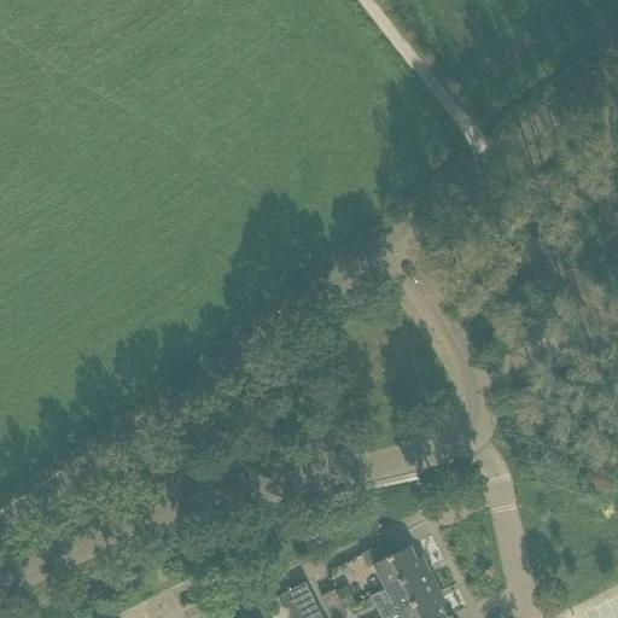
[(394,555),(388,542),(361,555),(367,570),(374,566),(386,592),(429,570),(421,557),(417,559),(409,547),(394,555)]
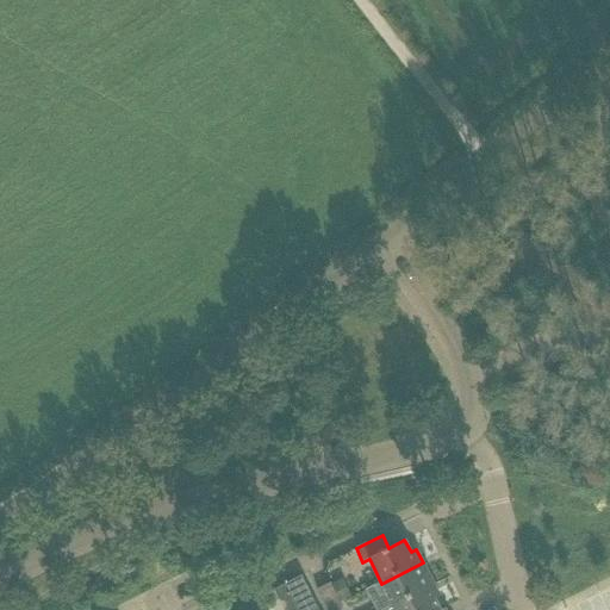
[(434,584),(423,562),(381,584),(392,605),(434,584)]
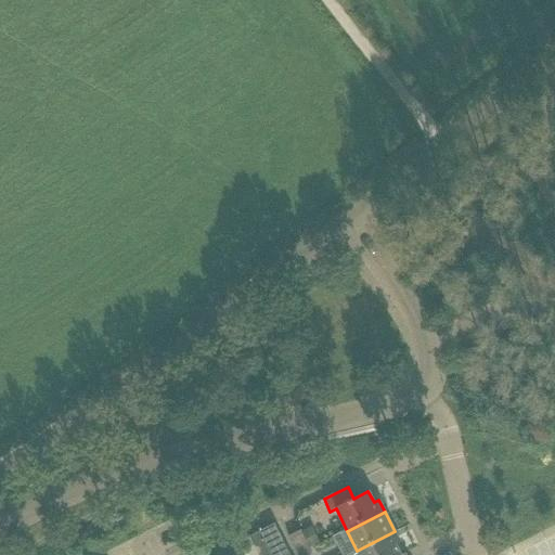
[(289,554),(274,524),(259,531),(270,554),(289,554)]
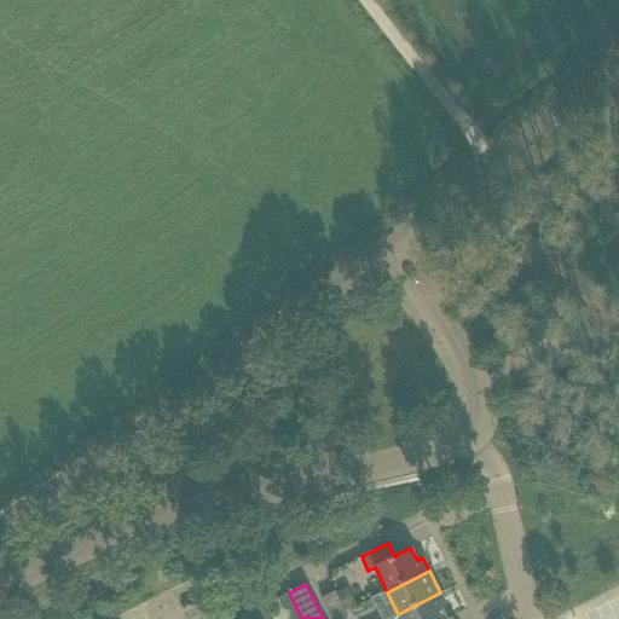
[(346,618),(347,618),(335,594),(334,593),(322,599),(331,618),(346,618)]
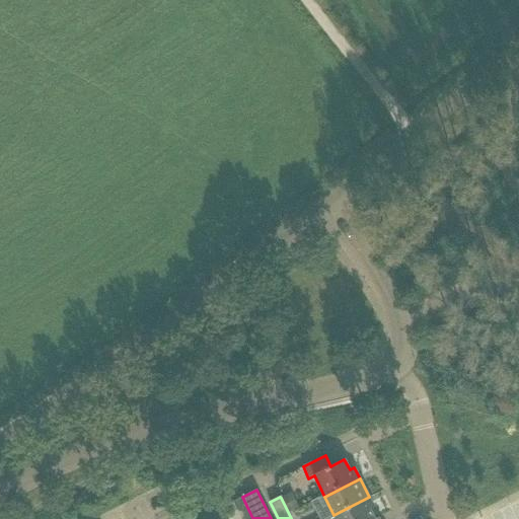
[(374,518),(369,509),(374,507),(369,497),(334,515),(324,518),(374,518)]
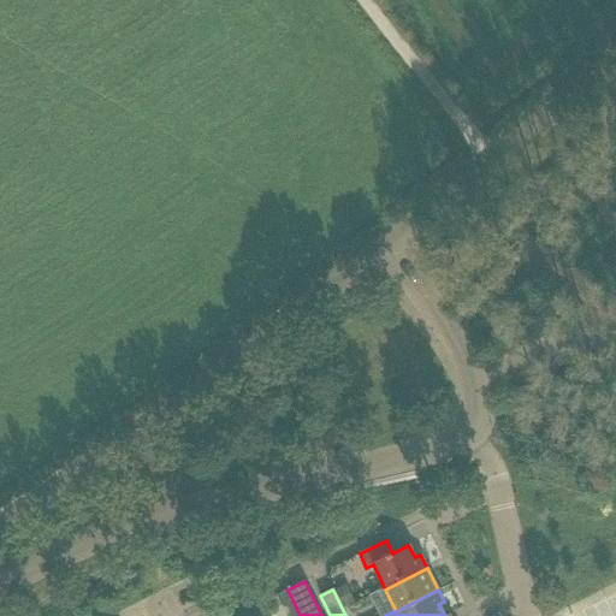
[(265,615),(260,604),(236,615),(265,615)]
